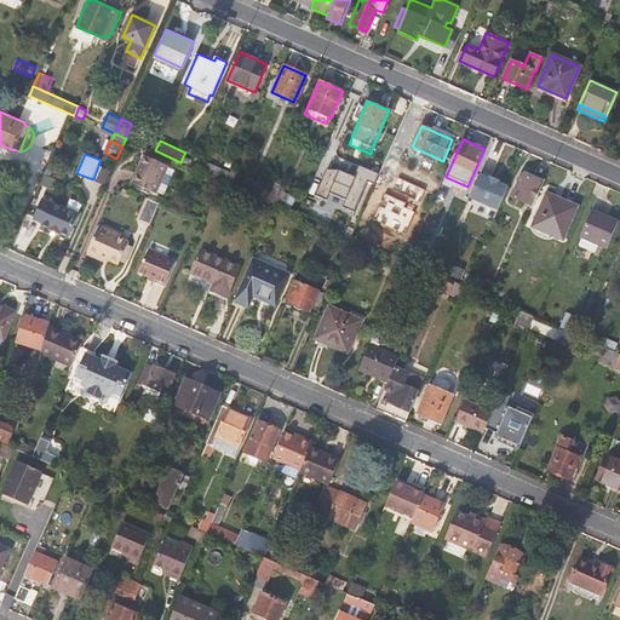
[(135,183),(156,193),(168,165),(144,155),(141,166),(142,167),(135,183)]
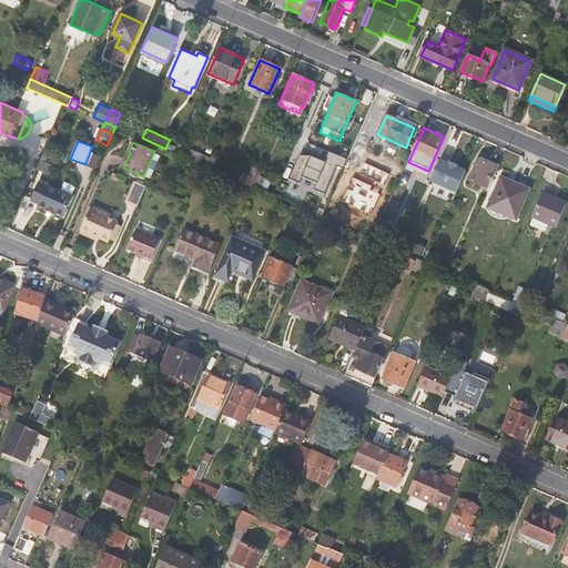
[(188,148),(183,156),(206,166),(211,158),(188,148)]
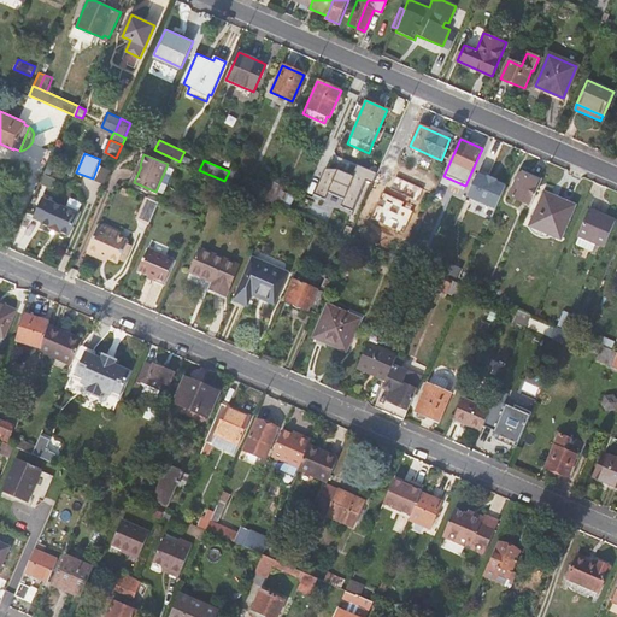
[(341,205),(353,211),(366,180),(374,183),(378,172),(357,164),(353,175),(338,169),(325,168),(315,194),(325,199),(329,192),(345,199),(341,205)]
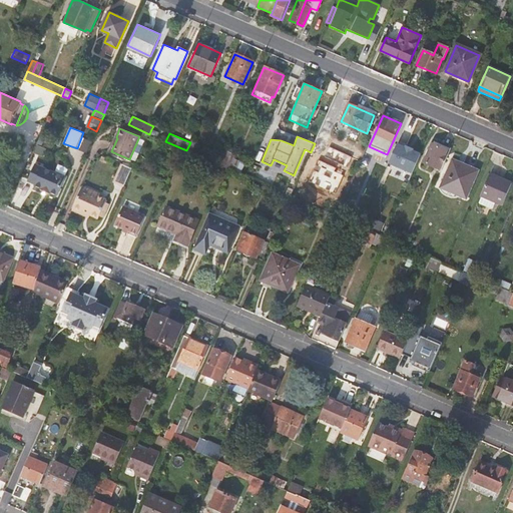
[(198,143),(191,140),(187,150),(196,154),(199,146),(197,145),(198,143)]
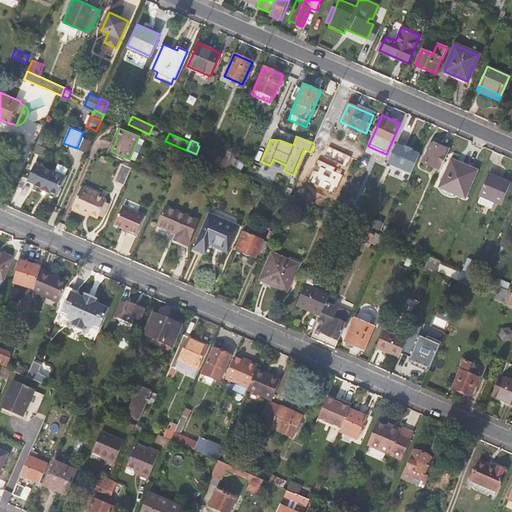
[(388,163),(411,173),(419,154),(412,150),(412,149),(405,146),(404,147),(396,143),(388,163)]
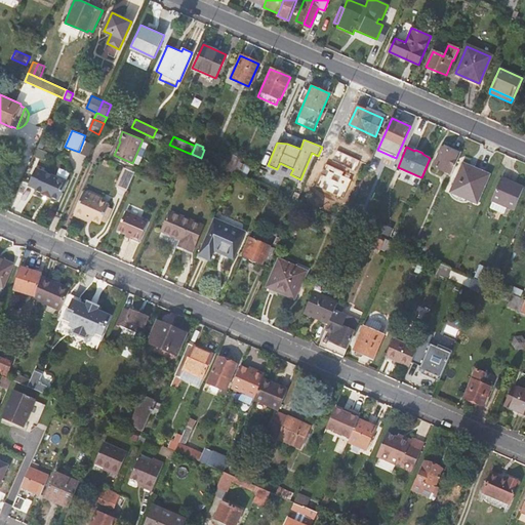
[(434,167),(451,174),(459,156),(442,148),(434,167)]
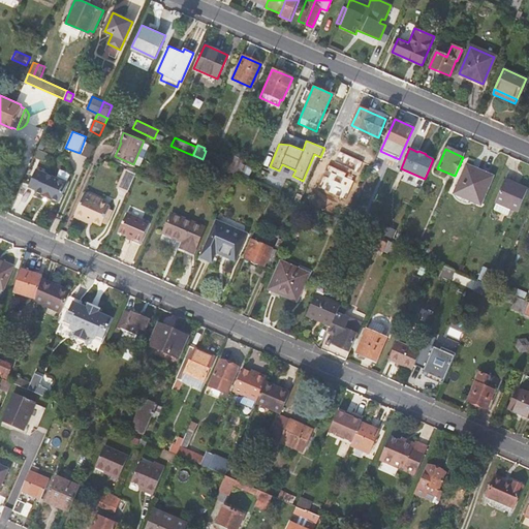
[(45,153),(38,150),(35,157),(42,161),(45,153)]
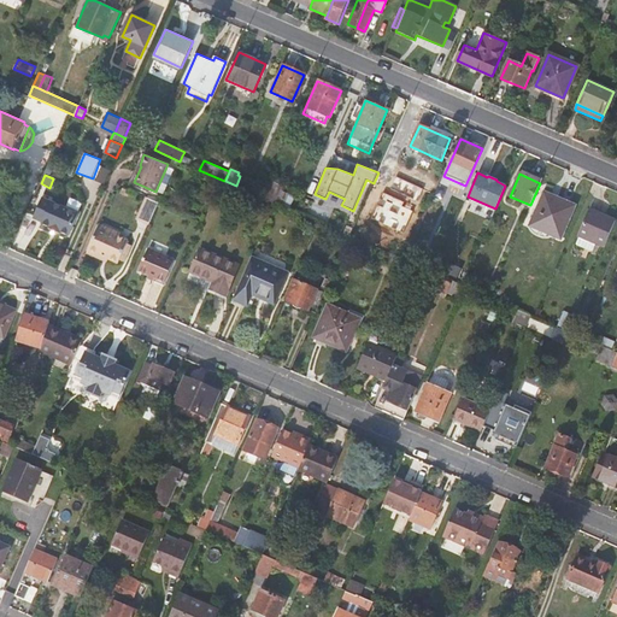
[(424,189),(398,176),(392,188),(419,200),(424,189)]
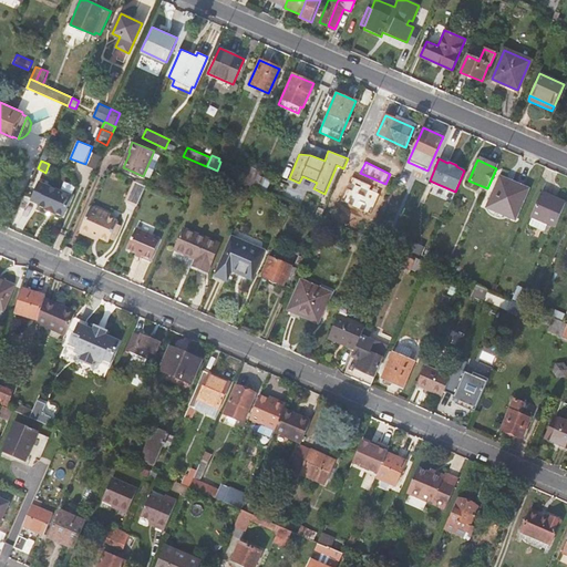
[(259,171),(246,165),(239,181),(253,186),(266,192),(270,181),(258,175),(259,171)]
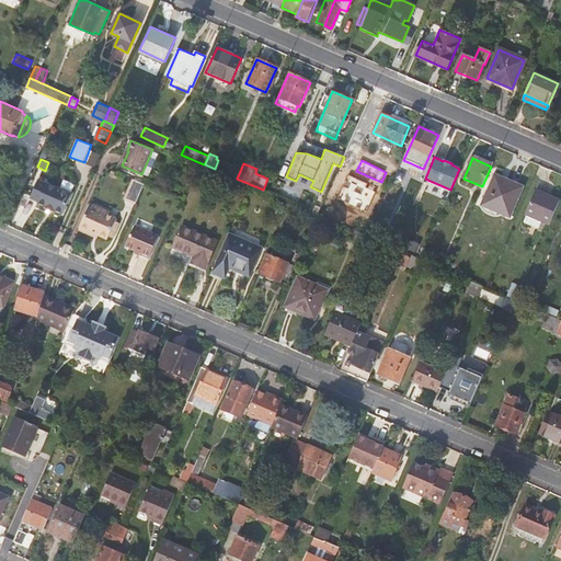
[(350,174),(339,198),(368,212),(377,192),(367,187),(369,183),(350,174)]
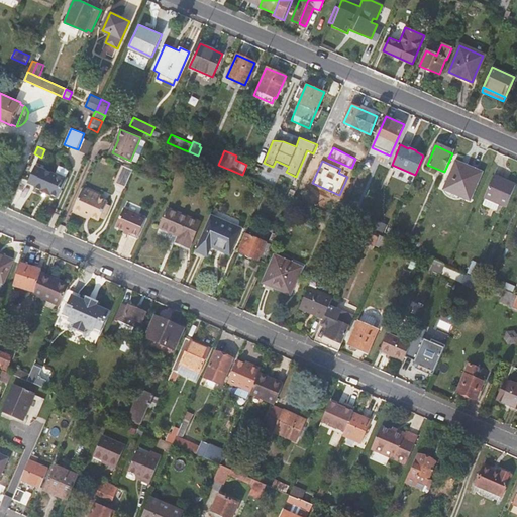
[(482,172),(456,161),(444,189),(470,200),(482,172)]
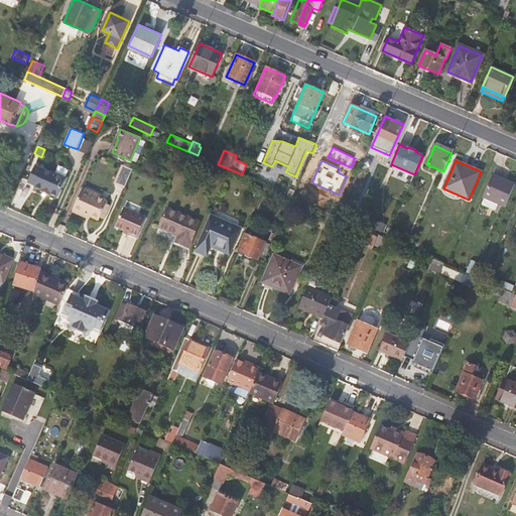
[(50,194),(57,196),(67,177),(35,164),(28,181),(34,184),(34,185),(40,189),(39,190),(49,195),(50,194)]
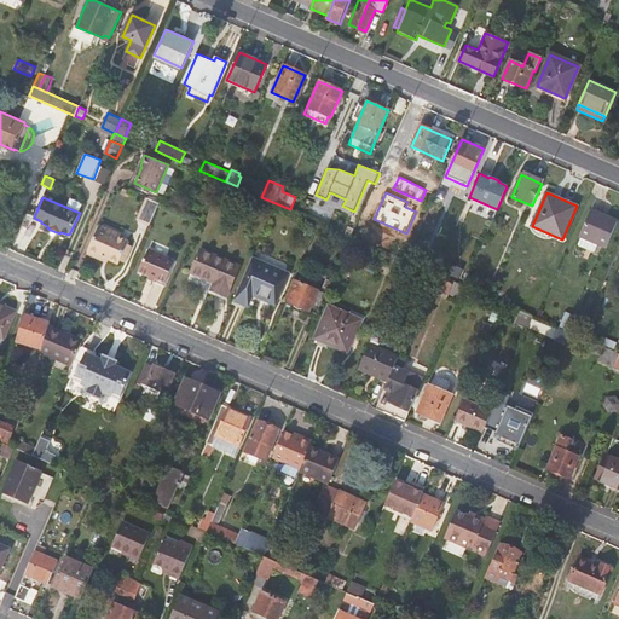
[(137,218),(150,223),(158,202),(145,197),(137,218)]
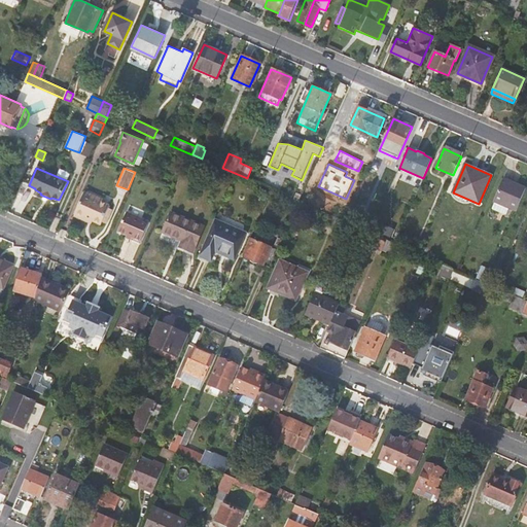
[(508,208),(516,211),(525,188),(502,178),(493,201),(495,202),(508,208)]
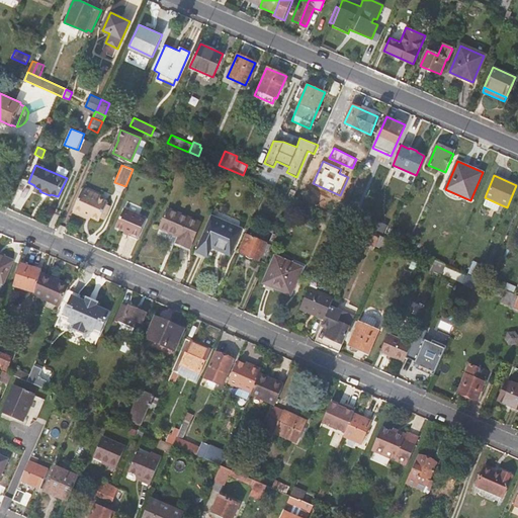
[(101,217),(107,203),(108,201),(97,197),(99,193),(84,187),(79,198),(73,212),(86,218),(87,214),(91,217),(100,221),(101,217)]
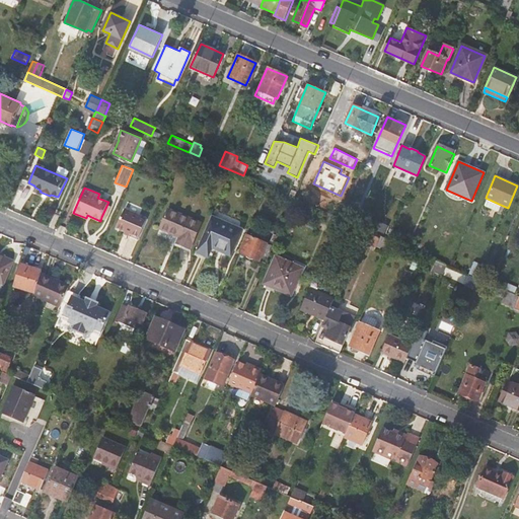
[(501,205),(488,199),(485,206),(498,212),(501,205)]
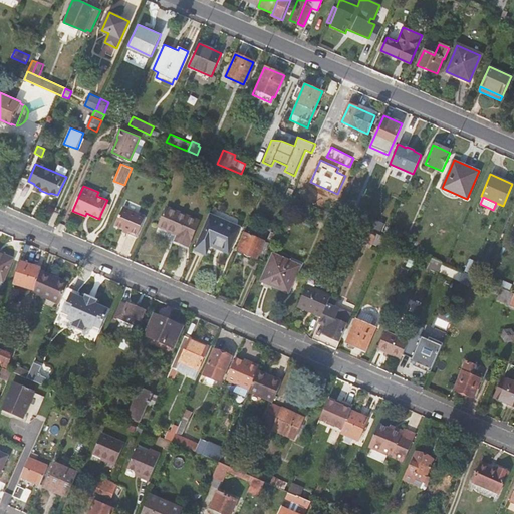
[(331,200),(326,211),(337,216),(338,217),(341,210),(345,202),(331,200)]
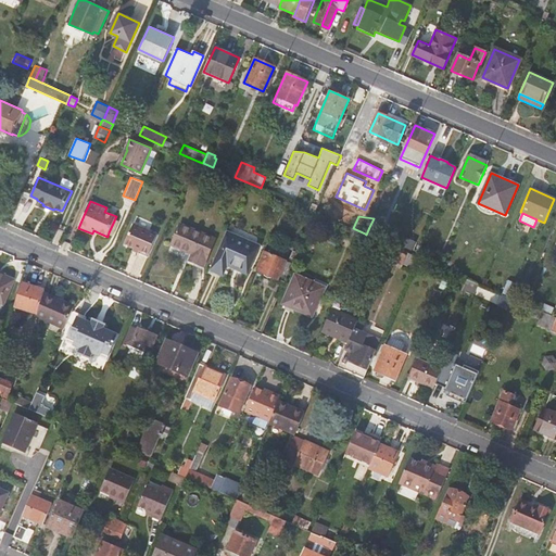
[(121,222),(115,218),(109,232),(114,235),(121,222)]
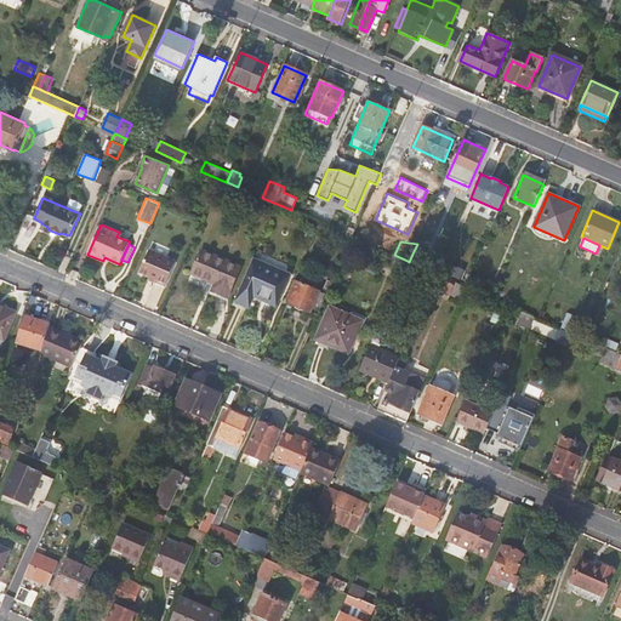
[(149,277),(157,279),(166,284),(176,261),(149,249),(140,272),(149,277)]
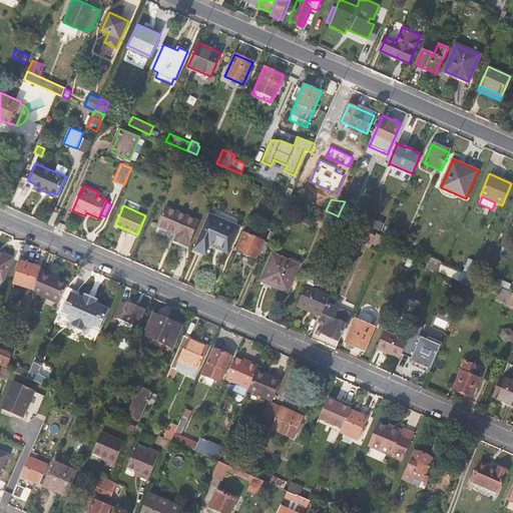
[(174,239),(188,245),(199,219),(166,205),(158,225),(177,233),(174,239)]
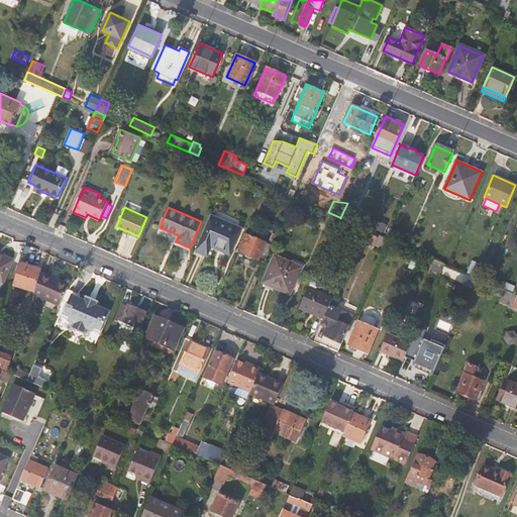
[(367,221),(343,211),(340,218),(350,222),(363,228),(364,228),(367,221)]
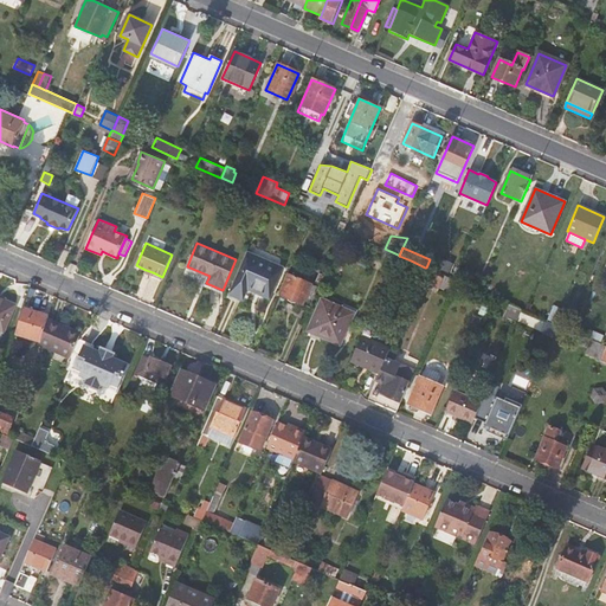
[(283,266),(247,250),(230,291),(244,297),(249,287),(270,296),(283,266)]
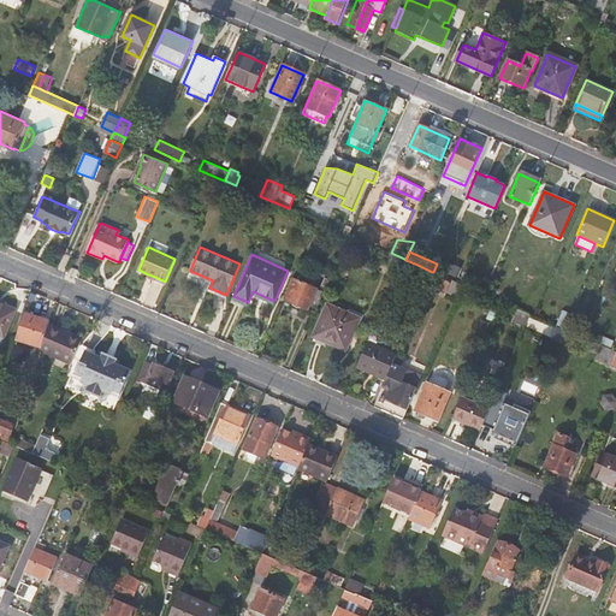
[(434,288),(445,292),(450,282),(439,277),(440,274),(433,272),(432,272),(427,283),(436,286),(434,288)]
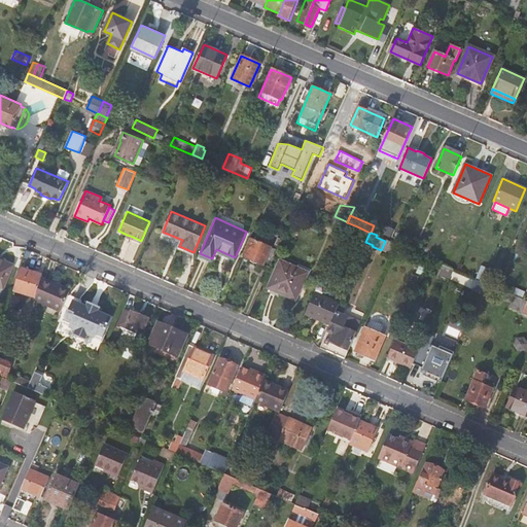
[(385,241),(381,250),(390,254),(394,243),(377,235),(376,237),(385,241)]
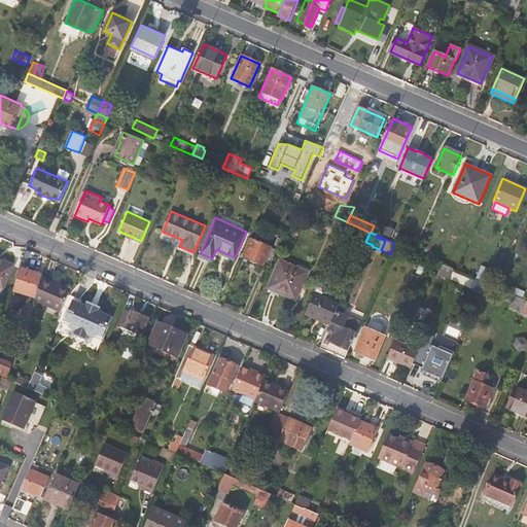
[(273,248),(277,250),(282,239),(277,238),(273,248)]
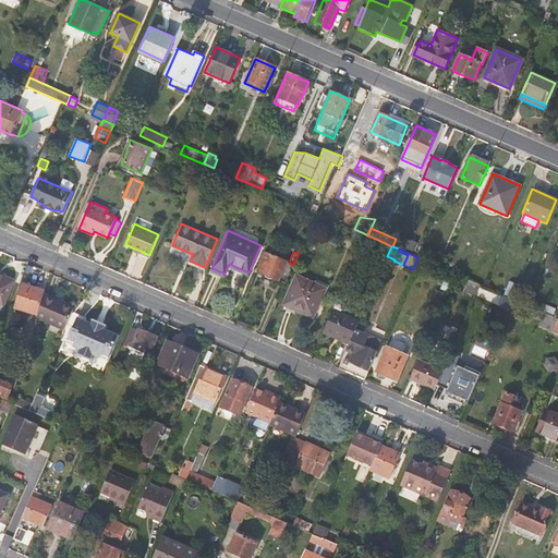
[(279,280),(286,283),(293,265),(289,263),(265,253),(257,271),(279,281),(279,280)]
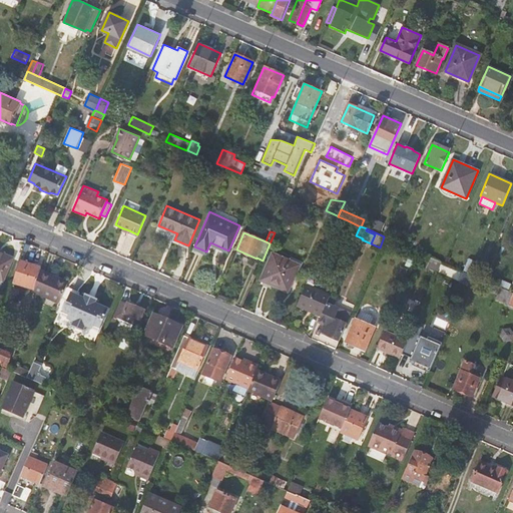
[(5,251),(0,248),(0,279),(3,281),(13,257),(5,252),(5,251)]
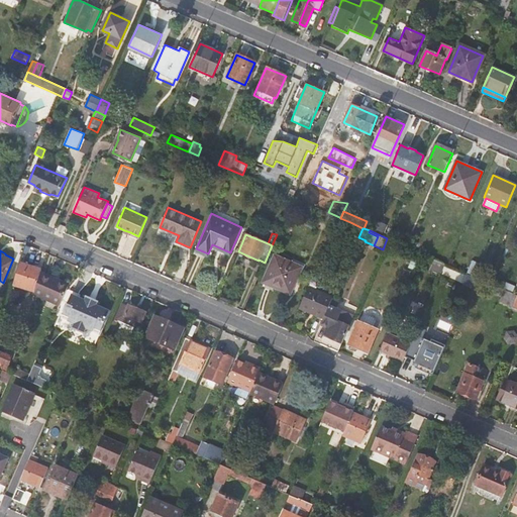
[(293,265),(275,256),(264,282),(290,294),(302,265),(295,262),(293,265)]
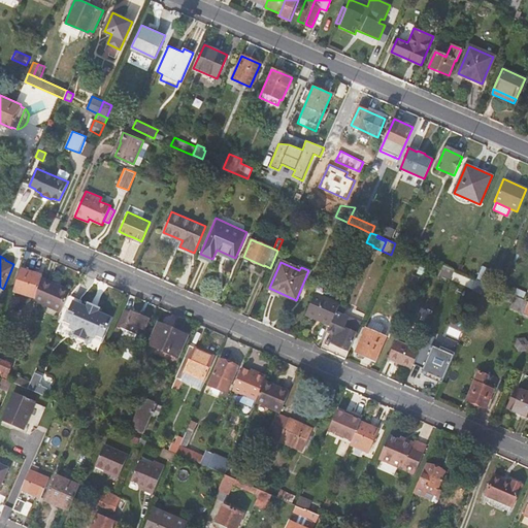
[(439,274),(451,279),(455,269),(443,264),(439,274)]
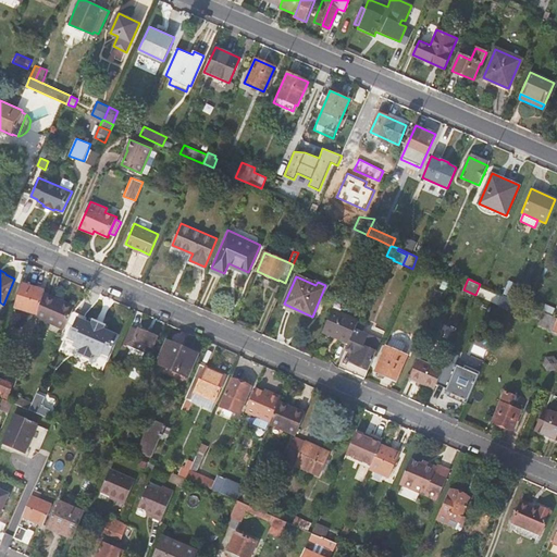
[(440,288),(446,291),(449,283),(443,281),(440,288)]
